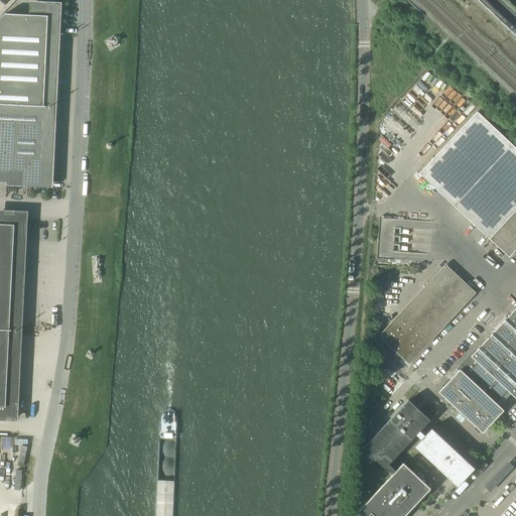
[(0,105),(43,108),(47,31),(57,31),(58,5),(37,4),(37,15),(5,14),(0,18),(0,105)]
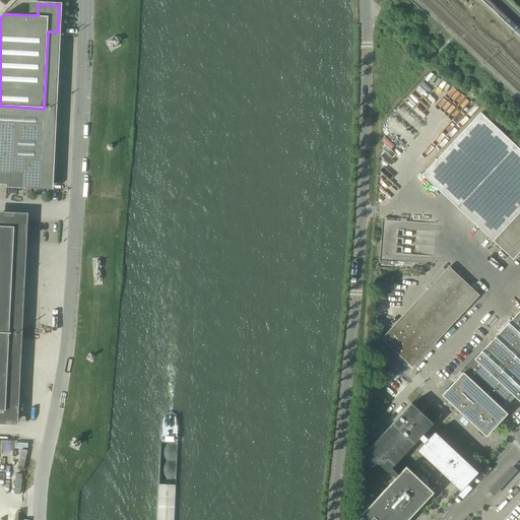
[(44,109),(0,106),(0,172),(29,174),(29,185),(51,186),(52,170),(42,170),(44,109)]
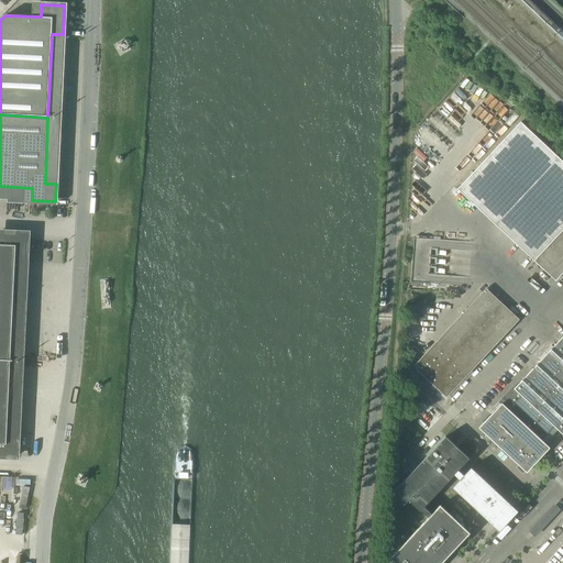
[(562,272),(562,161),(520,122),(457,189),(555,280),(562,272)]
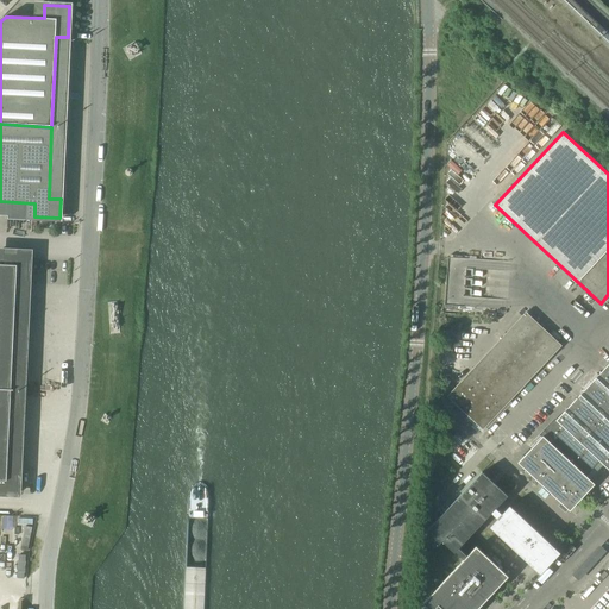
[(5,251),(5,264),(0,263),(0,493),(18,494),(19,475),(7,475),(17,282),(29,283),(30,252),(5,251)]
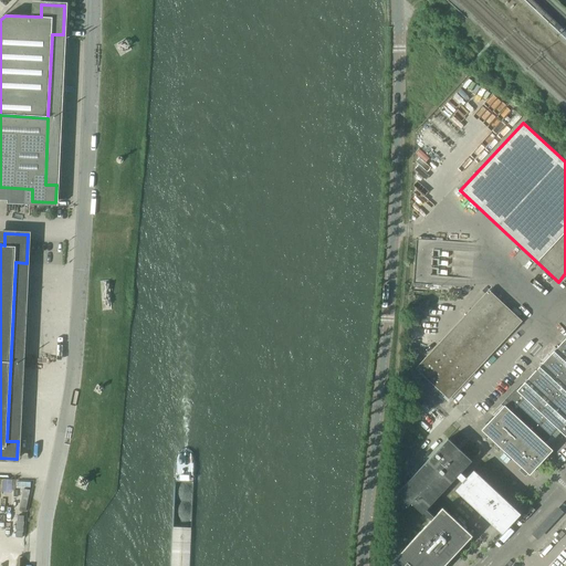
[(489,290),(415,368),(449,400),(522,322),(489,290)]
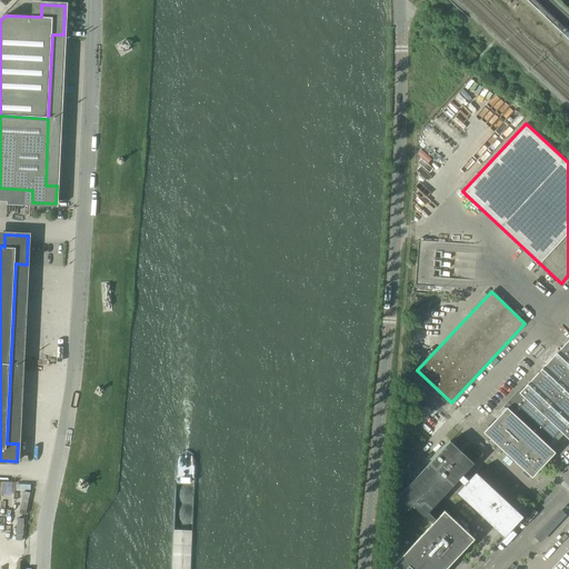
[(525,469),(532,477),(555,452),(547,445),(560,430),(568,438),(568,340),(520,392),(520,393),(485,432),(523,469),(525,469)]
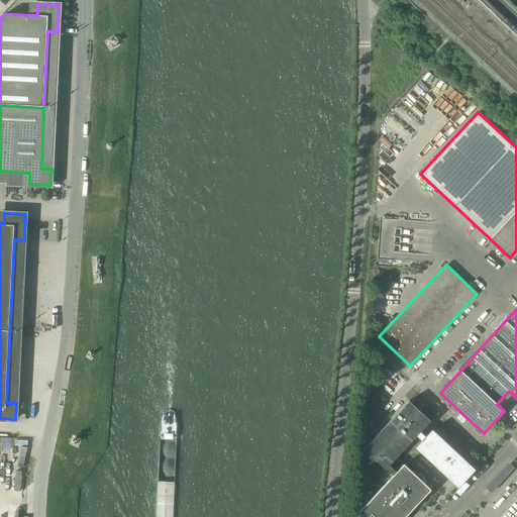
[(358,512),(364,516),(405,516),(431,489),(404,463),(397,472),(389,466),(430,421),(409,401),(360,452),(372,462),(375,458),(386,469),(387,468),(394,475),(358,512)]
